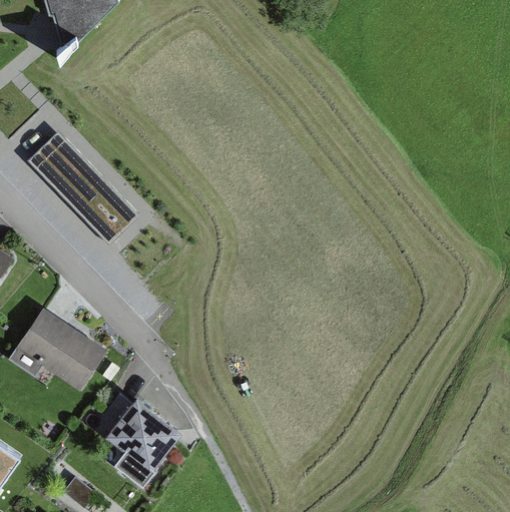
[(43,0),(62,56),(120,0),(43,0)]
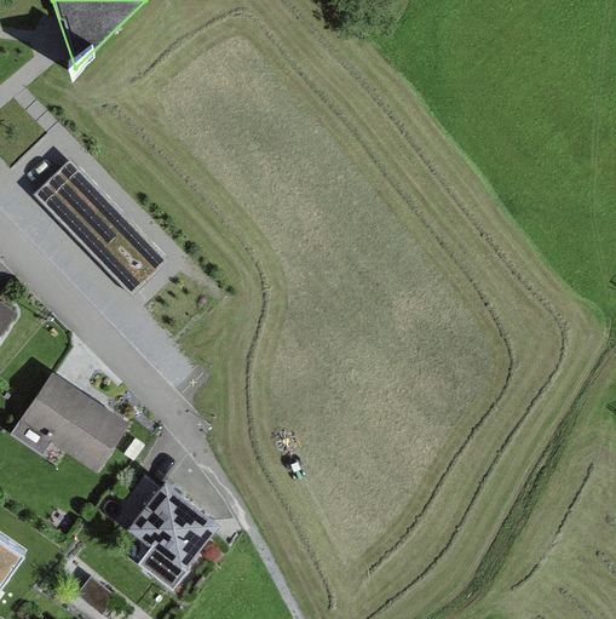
[(67,161),(30,196),(128,298),(165,263),(67,161)]
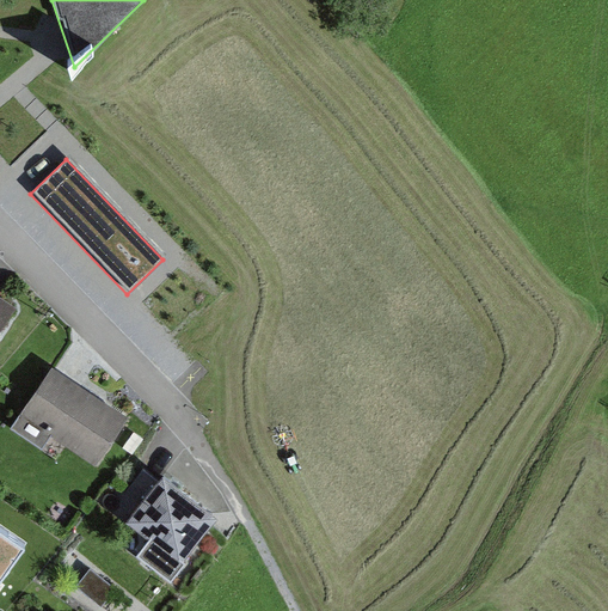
[(0,328),(17,303),(0,291),(0,328)]
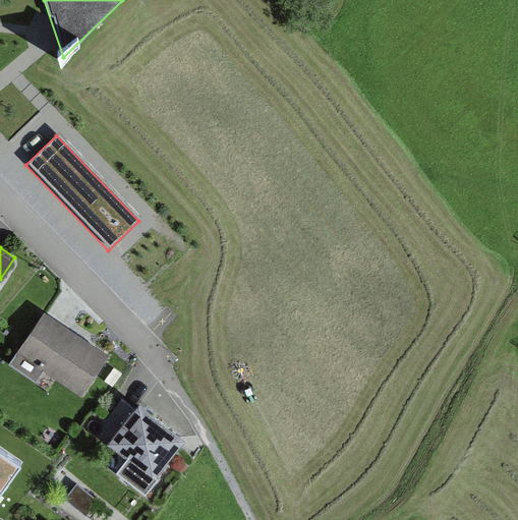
[(44,315),(9,365),(35,384),(43,372),(78,397),(105,358),(56,325),(44,315)]
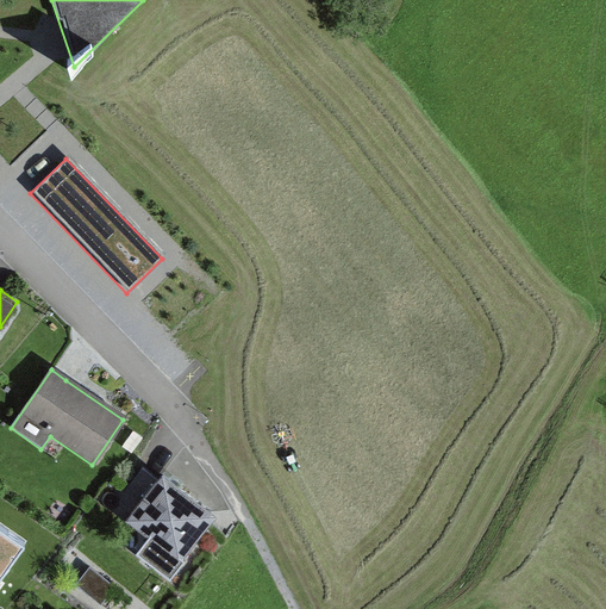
[(125,517),(157,476),(144,466),(113,508),(125,517)]
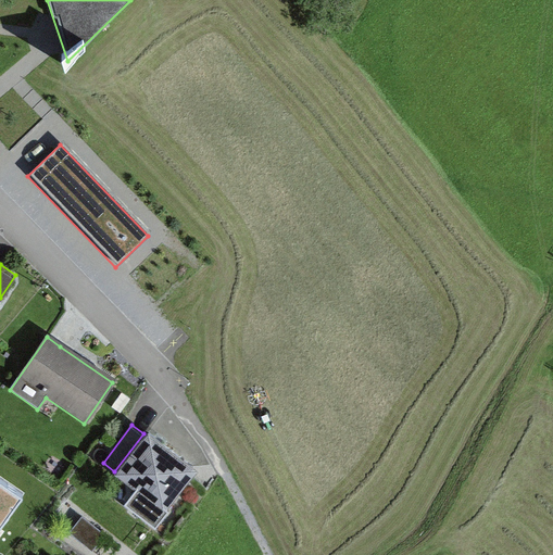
[(147,437),(112,478),(132,494),(121,507),(152,533),(167,516),(161,511),(192,475),(147,437)]
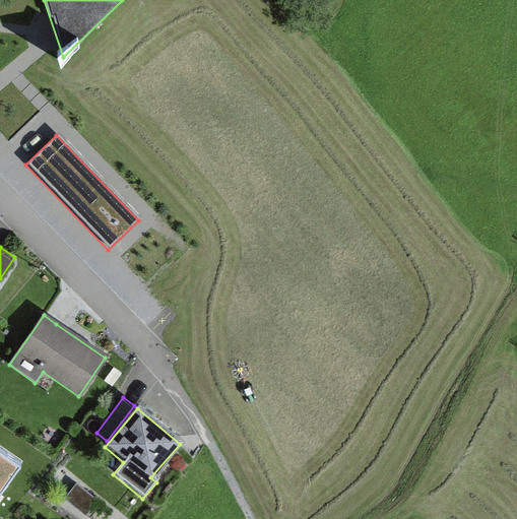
[(0,492),(20,462),(0,449),(0,492)]
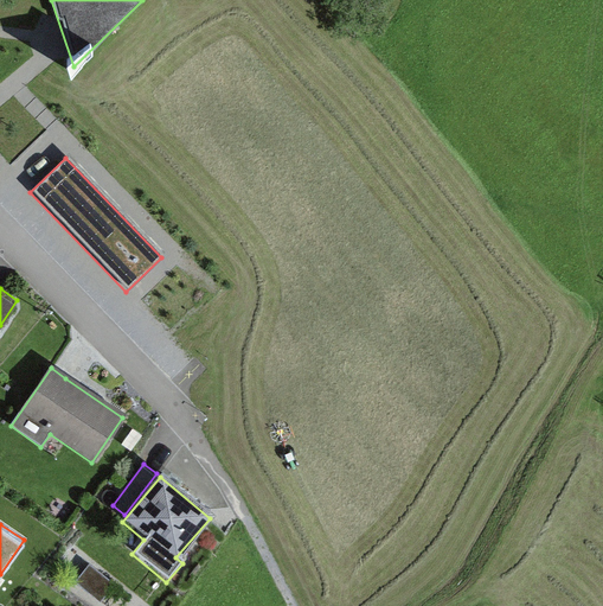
[(87,561),(72,580),(100,601),(114,584),(87,561)]
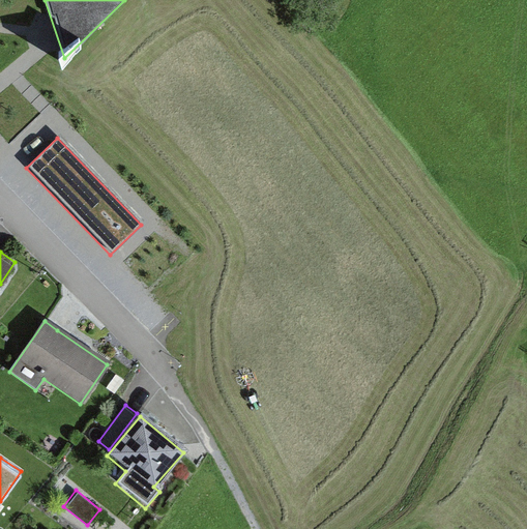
All buildings are outlined.
